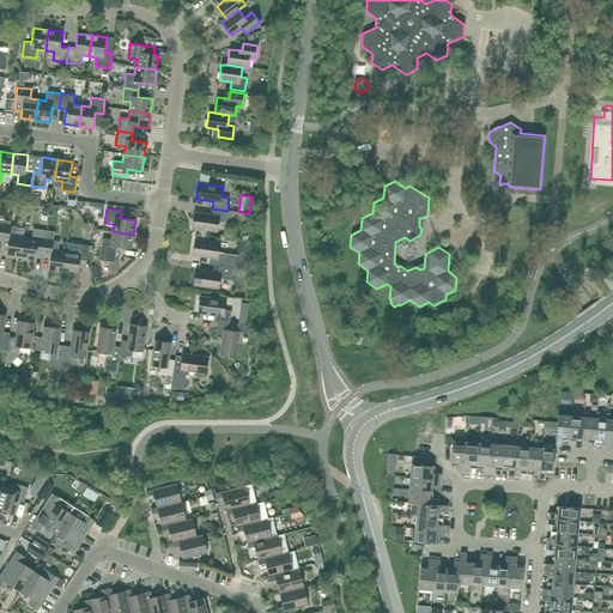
[(225,223),(228,211),(212,208),(211,216),(194,213),(192,228),(217,231),(218,222),(225,223)]
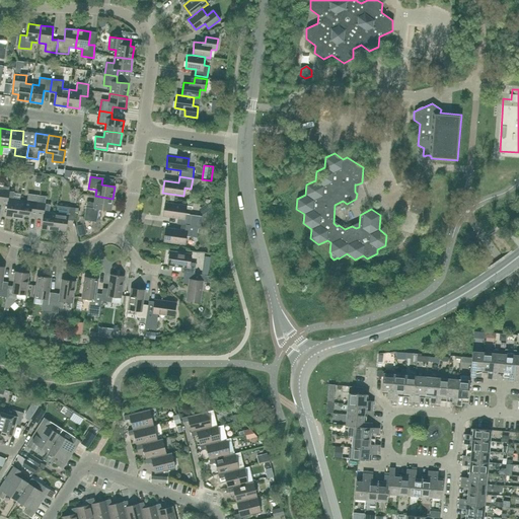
[(2,196),(1,203),(7,204),(5,216),(17,218),(20,201),(19,201),(20,195),(14,194),(14,192),(3,191),(2,196)]
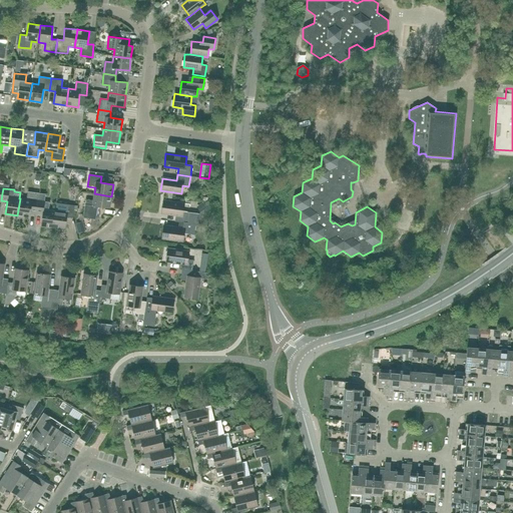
[(36,213),(38,200),(39,193),(28,191),(27,199),(20,198),(17,215),(29,217),(30,212),(36,213)]
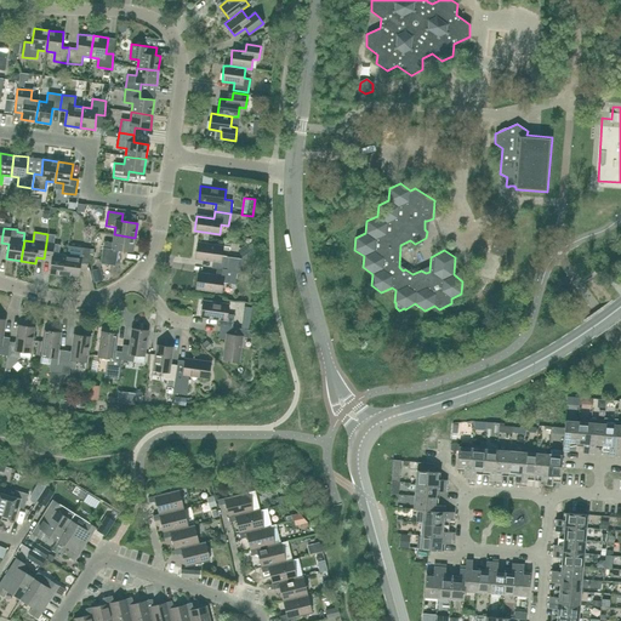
[(46,243),(44,258),(51,258),(49,274),(64,277),(67,255),(58,254),(60,245),(53,244),(55,235),(47,234),(46,243)]
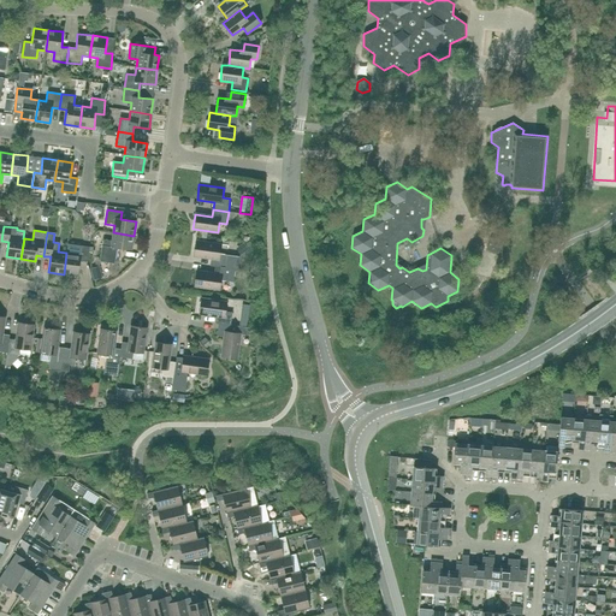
[(131,250),(134,236),(113,232),(112,241),(102,240),(100,261),(114,264),(117,248),(131,250)]
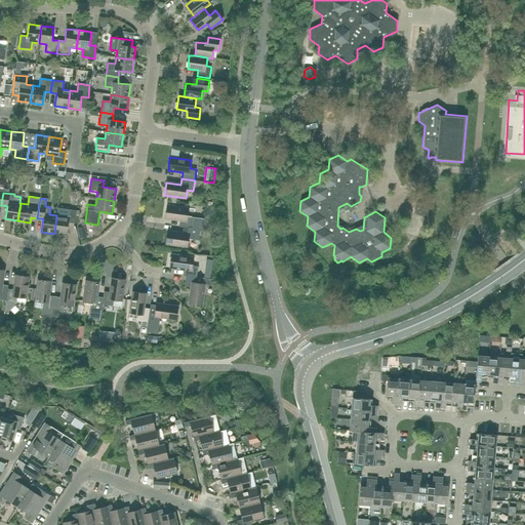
[(187,216),(189,208),(167,205),(165,218),(179,220),(178,227),(183,228),(200,230),(202,230),(204,218),(187,216)]
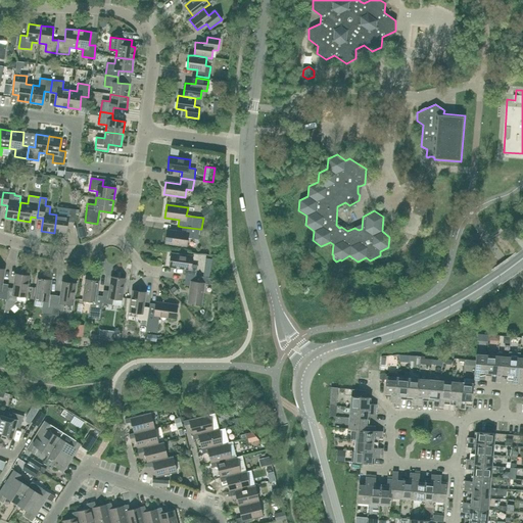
[(75,223),(76,209),(64,208),(63,216),(56,215),(54,233),(66,234),(67,222),(75,223)]
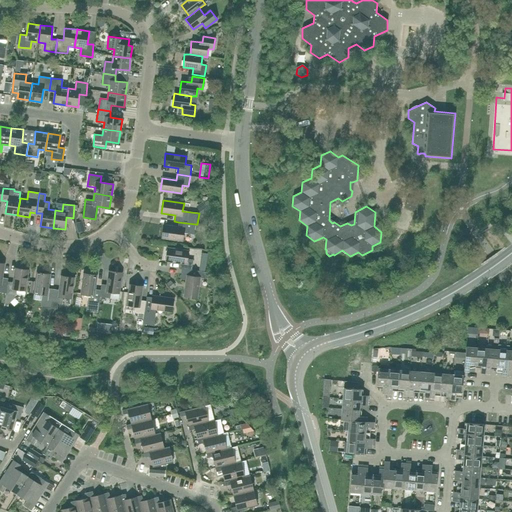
[(194,234),(195,224),(178,222),(177,227),(164,225),(162,238),(182,241),(184,233),(194,234)]
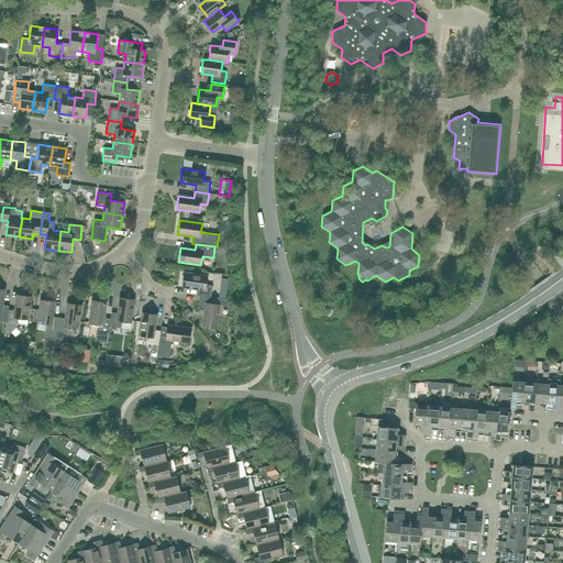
[(206,285),(207,276),(184,273),(183,287),(198,289),(197,296),(199,296),(211,297),(211,290),(212,286),(206,285)]
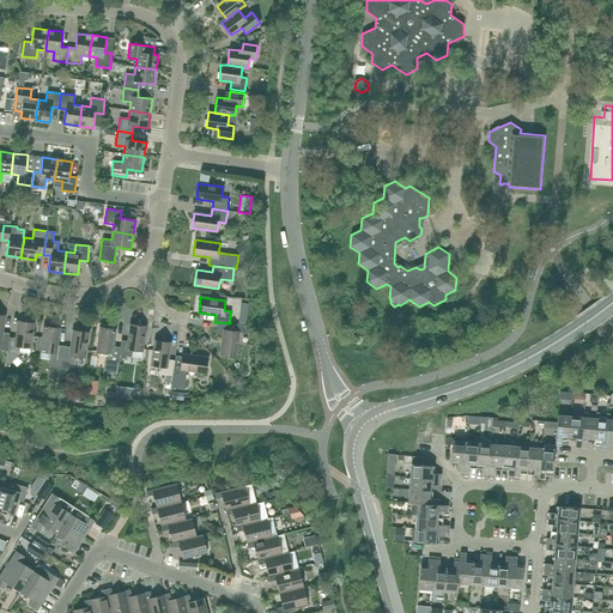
[(7,352),(5,363),(10,364),(17,358),(17,353),(19,354),(20,347),(30,349),(34,323),(18,321),(16,338),(8,338),(7,351),(6,352),(7,352)]
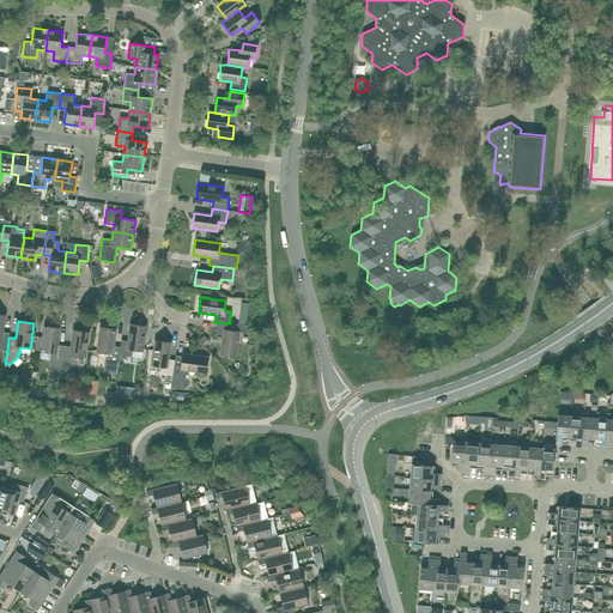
[(240,325),(230,323),(217,322),(216,334),(223,335),(220,354),(236,357),(240,333),(246,334),(247,326),(240,325)]
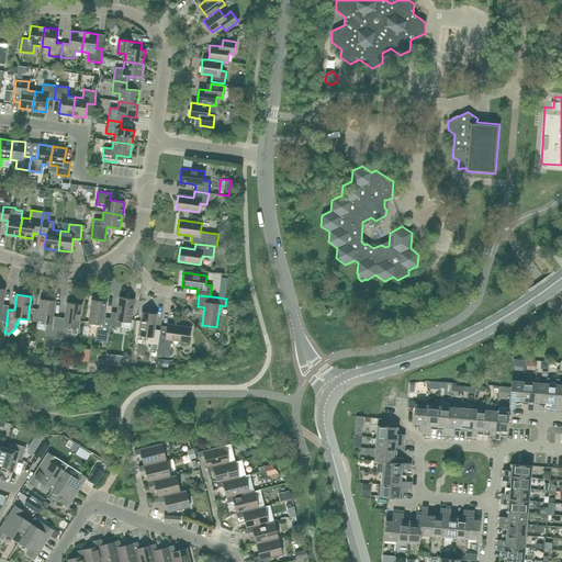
[(131,322),(134,300),(120,298),(117,313),(111,312),(110,318),(109,326),(121,327),(122,321),(131,322)]
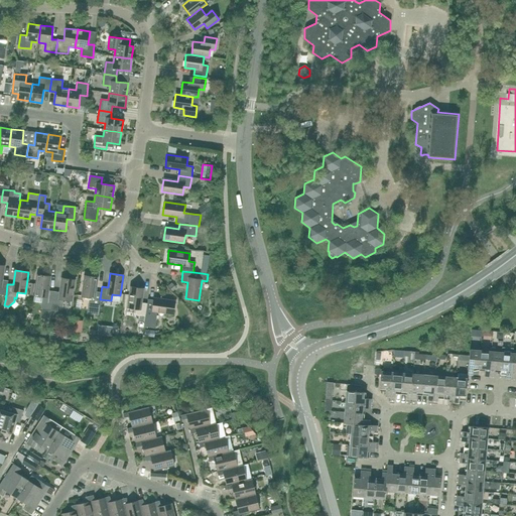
[(35,287),(34,295),(42,296),(42,298),(41,302),(40,308),(51,310),(52,304),(52,302),(53,297),(53,291),(48,290),(50,276),(37,275),(35,287)]
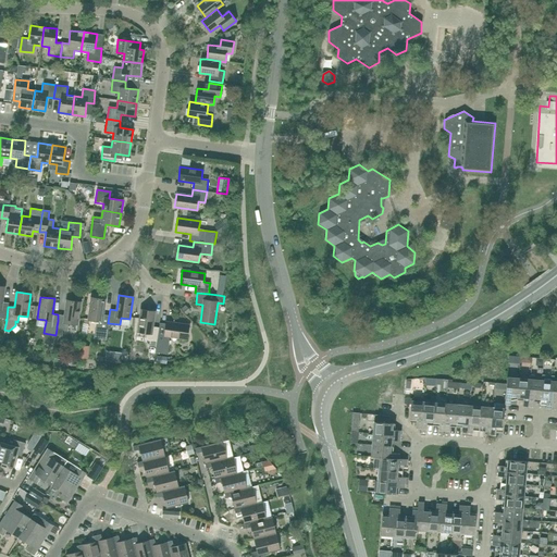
[(102,314),(104,299),(91,298),(88,320),(97,321),(96,327),(108,330),(108,323),(109,316),(102,314)]
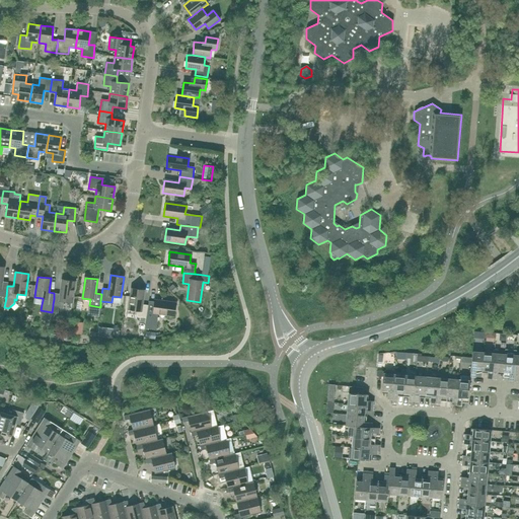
[(53,306),(52,312),(58,313),(59,307),(63,307),(64,301),(72,302),(73,294),(75,282),(62,280),(60,294),(54,293),(54,299),(53,304),(53,306)]
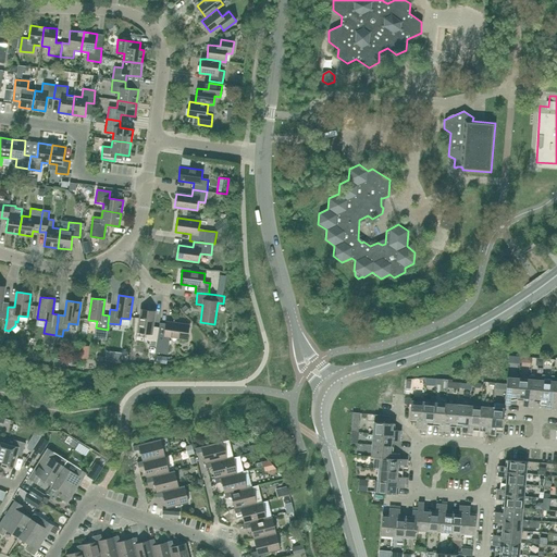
[(152,327),(155,311),(140,310),(138,332),(147,333),(146,339),(157,342),(159,327),(152,327)]
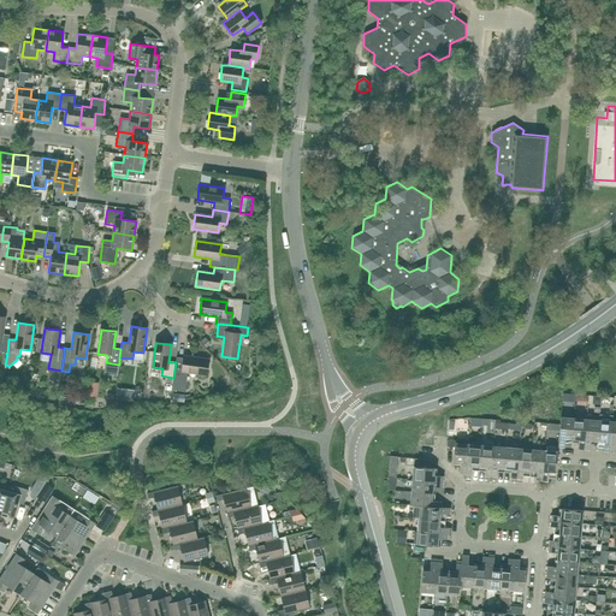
[(206,374),(208,360),(184,356),(183,363),(176,362),(173,378),(172,390),(179,391),(179,389),(185,389),(188,372),(206,374)]
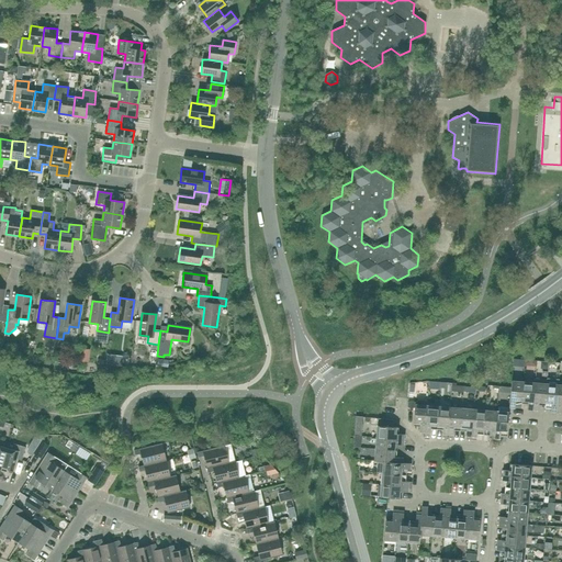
[(547,384),(544,403),(551,403),(550,412),(555,412),(558,385),(559,380),(547,378),(546,384),(547,384)]
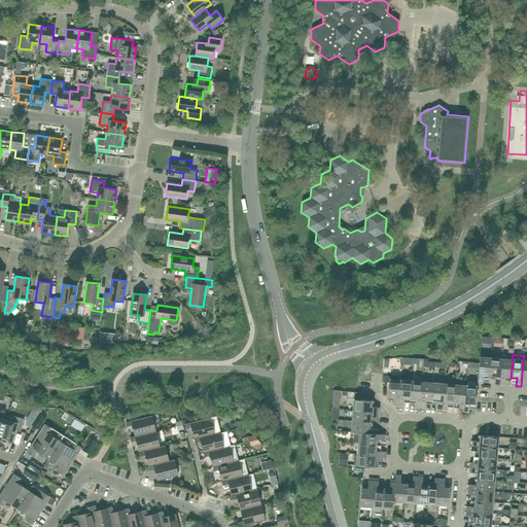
[(489,376),(491,358),(480,357),(478,383),(483,383),(484,375),(489,376)]
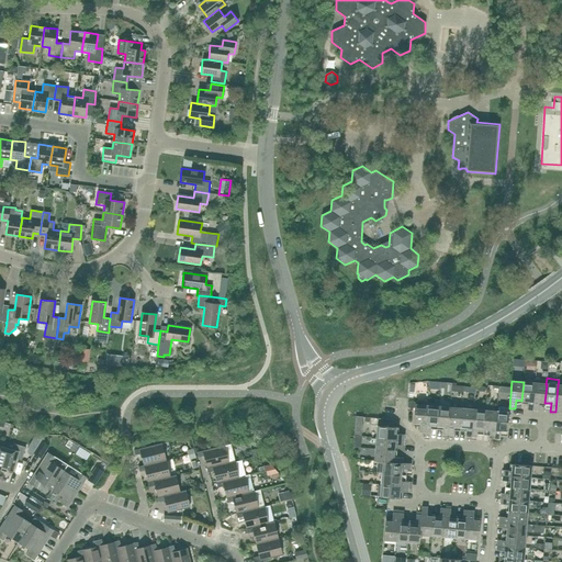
[(532,409),(535,383),(524,382),(521,401),(528,401),(527,409),(532,409)]
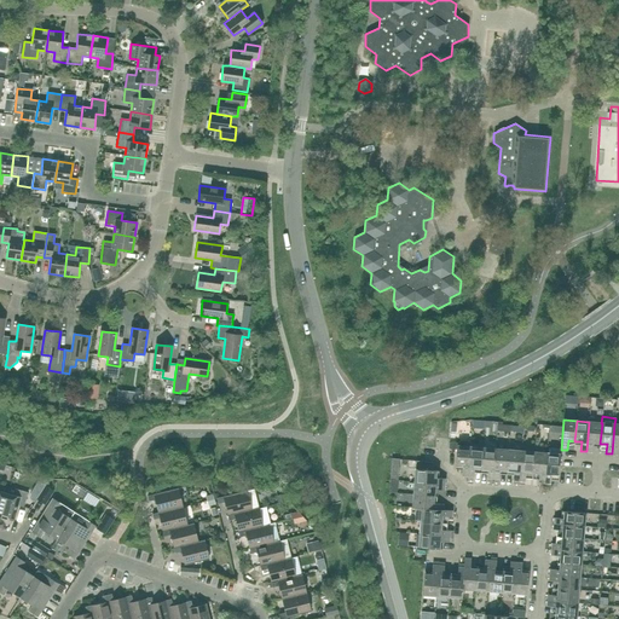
[(600,444),(602,423),(601,423),(589,422),(586,451),(593,452),(594,443),(600,444)]
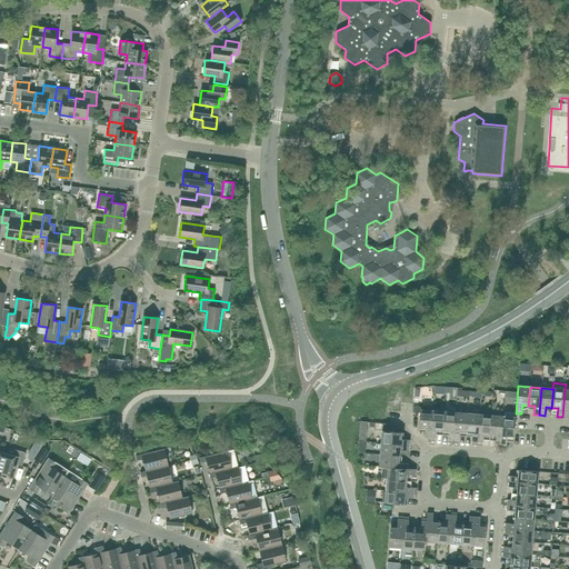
[(430,407),(428,406),(425,406),(422,406),(421,408),(413,407),(412,412),(420,413),(419,428),(425,429),(425,438),(430,438),(432,410),(431,410),(431,408),(430,407)]
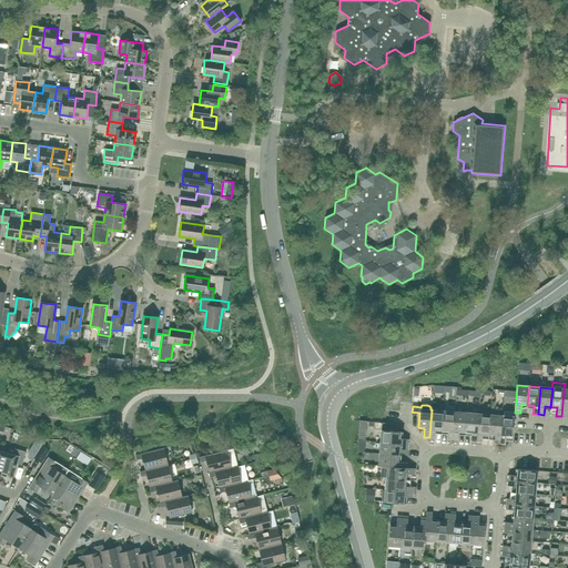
[(442,429),(443,411),(432,409),(429,437),(435,437),(435,429),(442,429)]
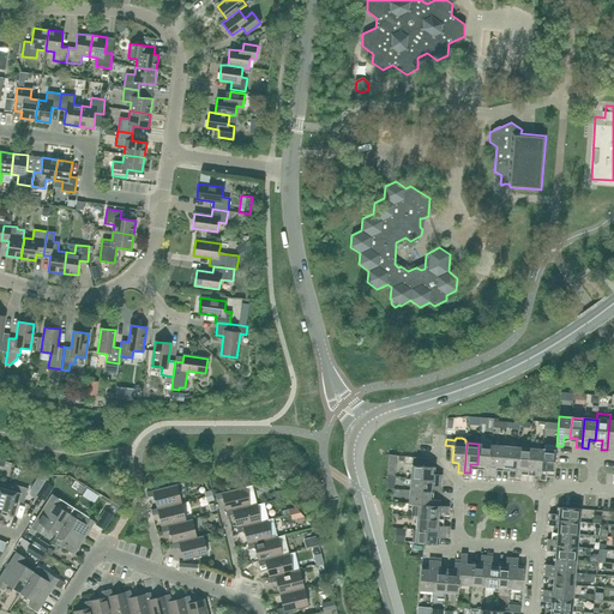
[(489,475),(492,445),(479,444),(477,464),(485,465),(483,474),(489,475)]
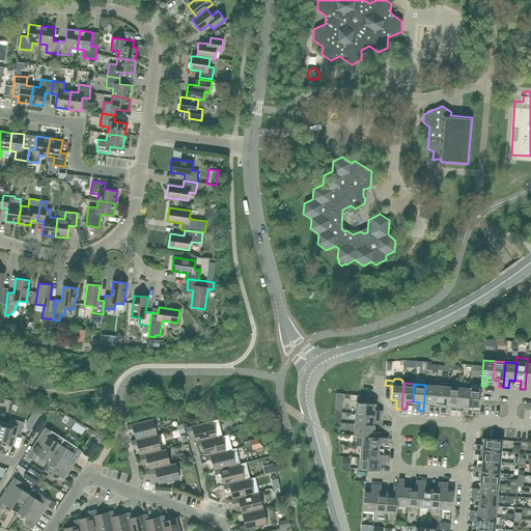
[(435,403),(437,386),(425,385),(423,411),(428,411),(429,402),(435,403)]
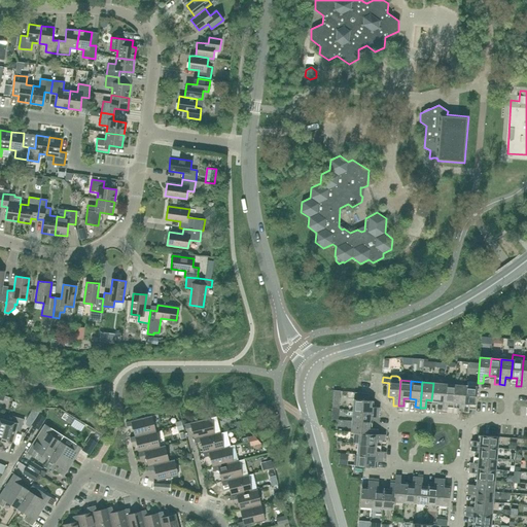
[(442,410),(444,384),(433,383),(431,400),(437,400),(436,409),(442,410)]
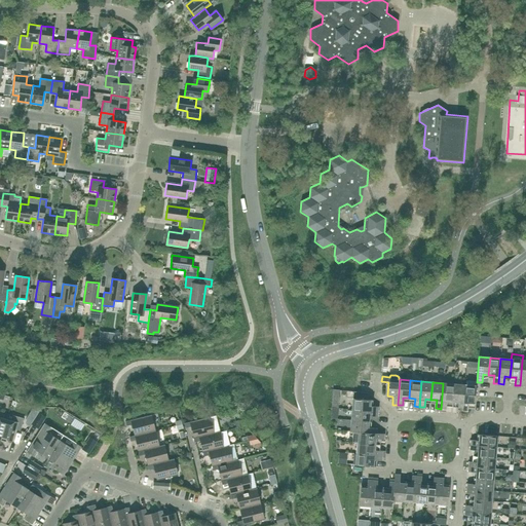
[(452,402),(454,384),(443,383),(441,409),(446,409),(447,401),(452,402)]
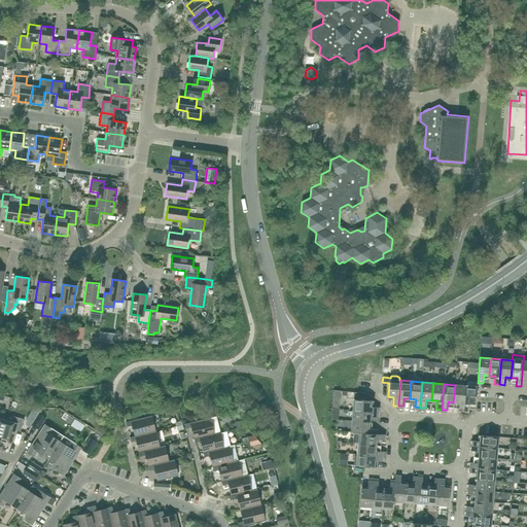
[(463,411),(465,386),(455,385),(453,402),(459,402),(458,411),(463,411)]
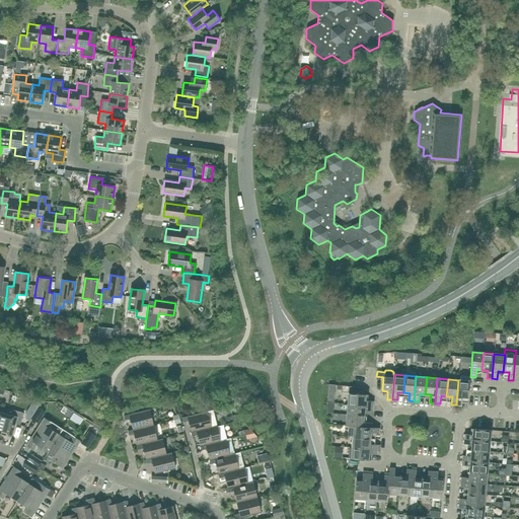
[(468,398),(469,381),(458,380),(456,404),(461,405),(462,397),(468,398)]
